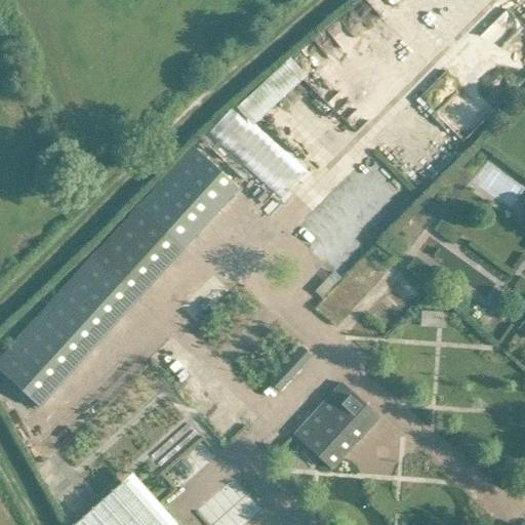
[(241,106),(258,124),(313,74),(295,55),(241,106)]
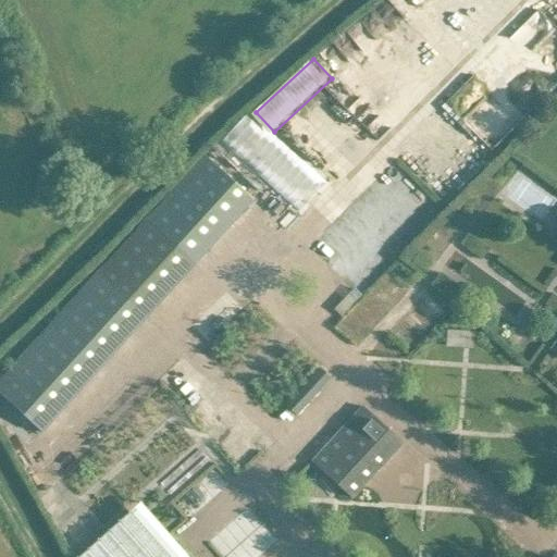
[(260,181),(265,175),(299,211),(326,186),(256,111),(223,140),(260,181)]
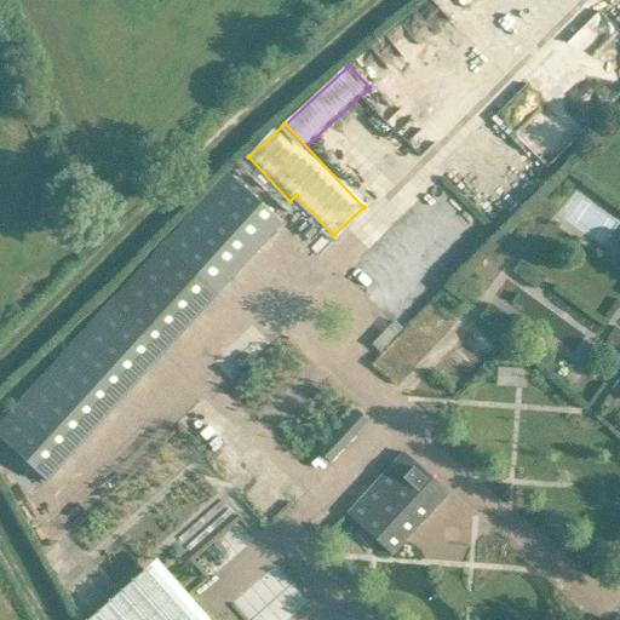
[(228,173),(107,306),(160,355),(281,222),(228,173)]
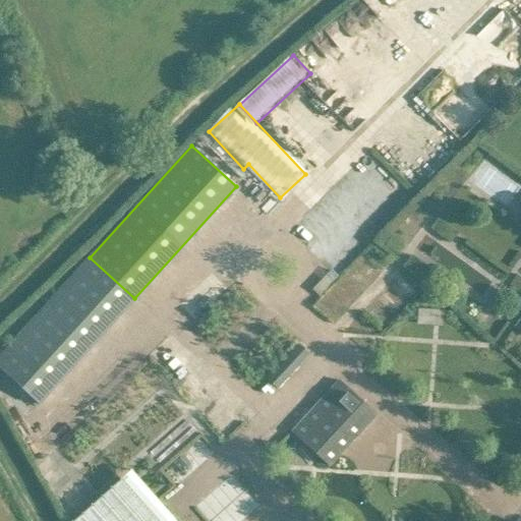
[(90,257),(0,355),(0,368),(39,404),(134,298),(90,257)]
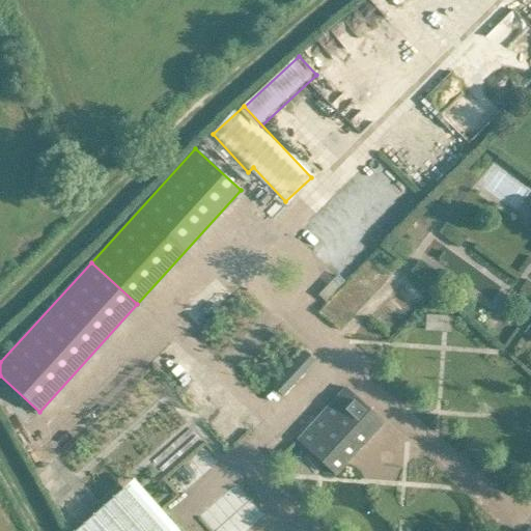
[(271,387),(282,397),(315,362),(304,352),(271,387)]
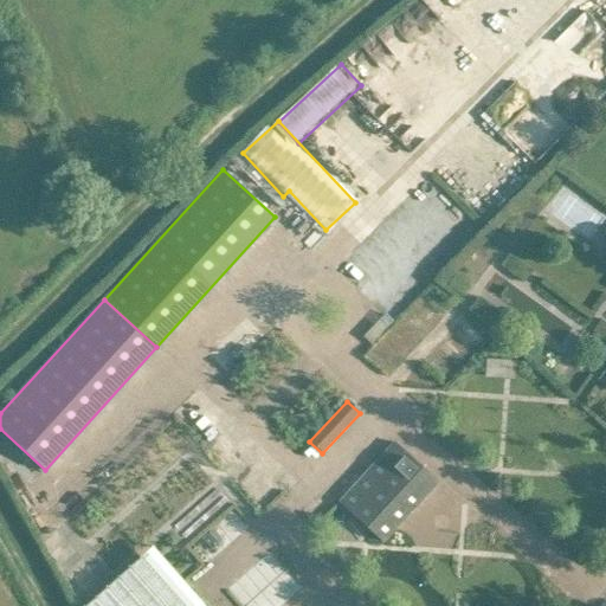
[(393,443),(339,502),(366,526),(382,542),(398,526),(438,483),(420,466),(393,443)]
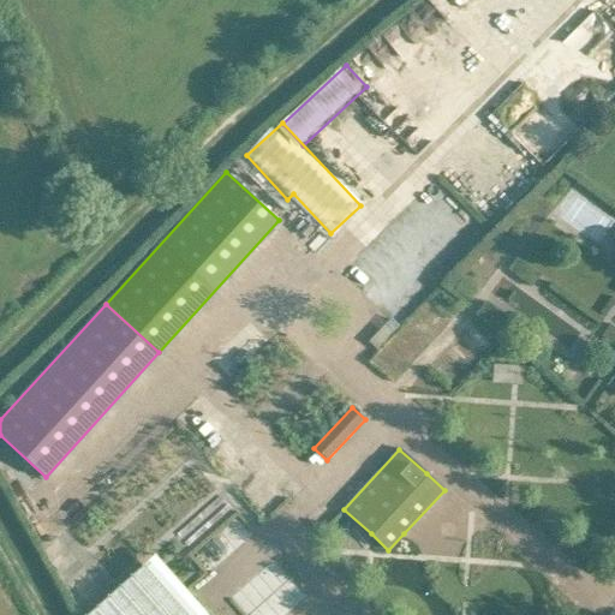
[(186,614),(143,566),(87,614),(186,614)]
